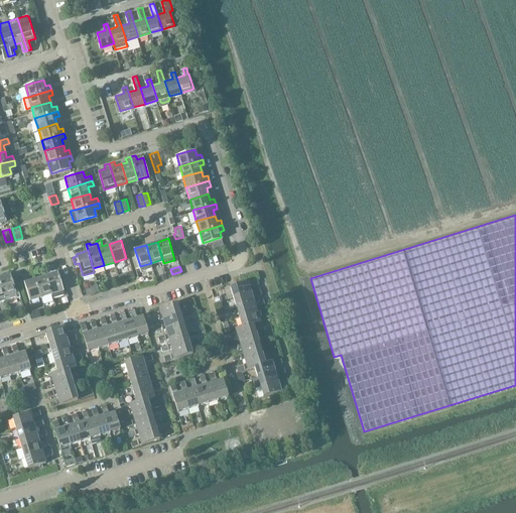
[(57,271),(46,275),(52,292),(53,296),(65,292),(57,271)]
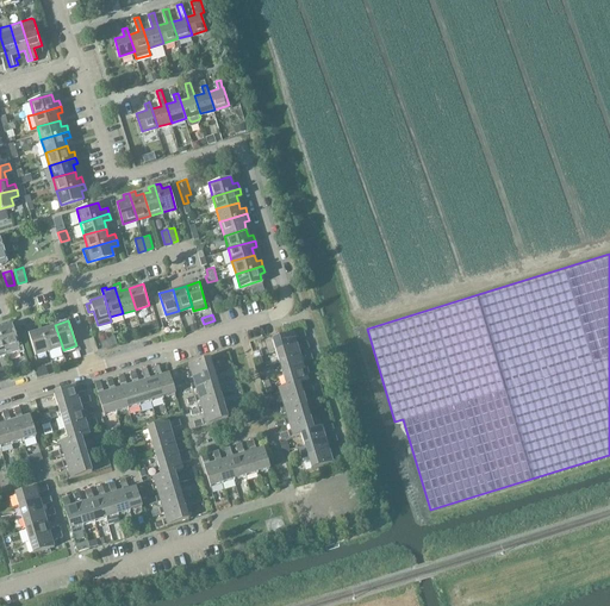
[(0,326),(0,332),(6,351),(6,353),(19,349),(19,350),(23,350),(20,341),(17,342),(16,336),(18,335),(16,325),(12,326),(12,324),(0,326)]
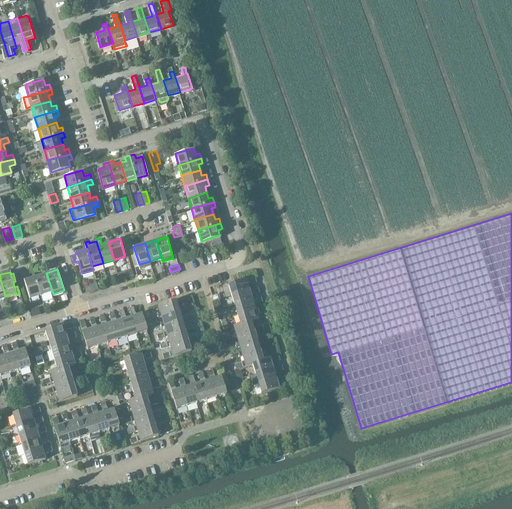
[(46,273),(35,276),(41,293),(43,299),(53,296),(51,290),(52,290),(46,273)]
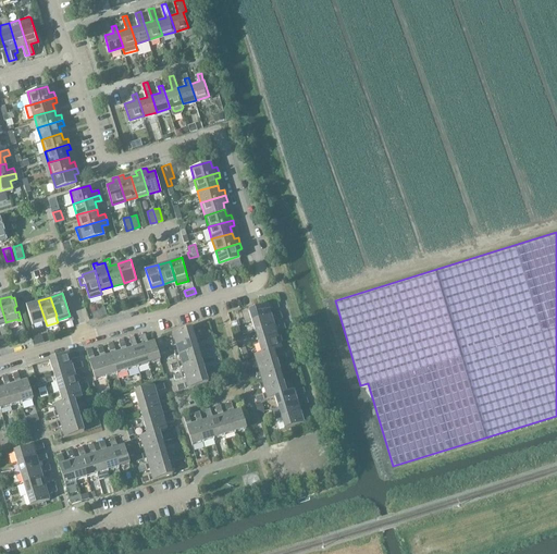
[(38,300),(26,304),(32,323),(45,319),(38,300)]
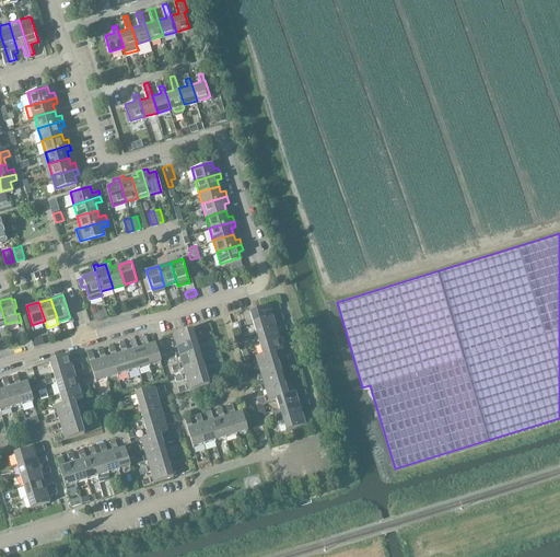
[(263,306),(251,311),(254,322),(272,315),(271,311),(281,308),(279,302),(268,305),(263,306)]
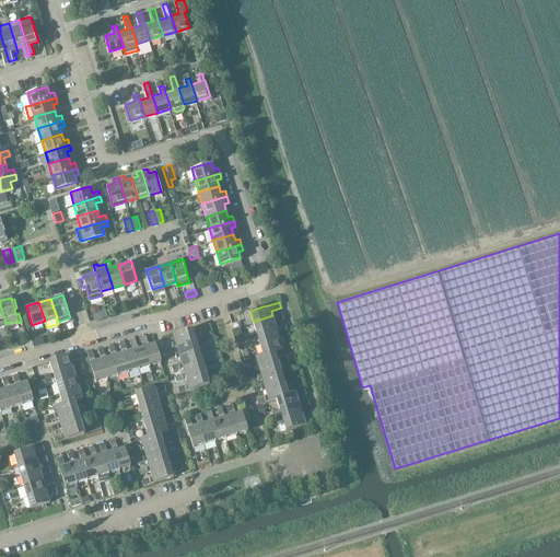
[(272,315),(254,322),(257,333),(276,326),(275,321),(284,318),(282,313),(272,315)]
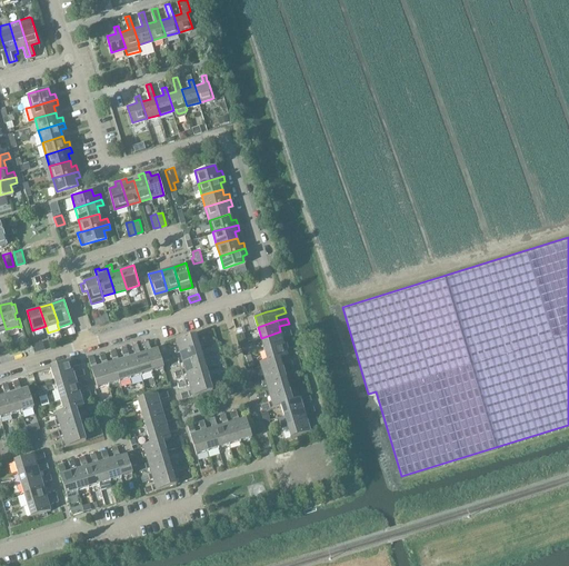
[(280,331),(261,338),(265,348),(283,343),(282,337),(292,335),(290,329),(280,331)]
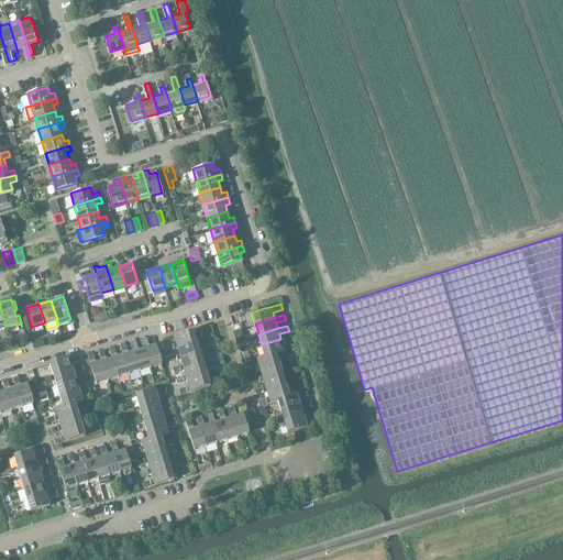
[(176,342),(166,346),(167,350),(178,348),(197,341),(194,330),(174,336),(176,342)]
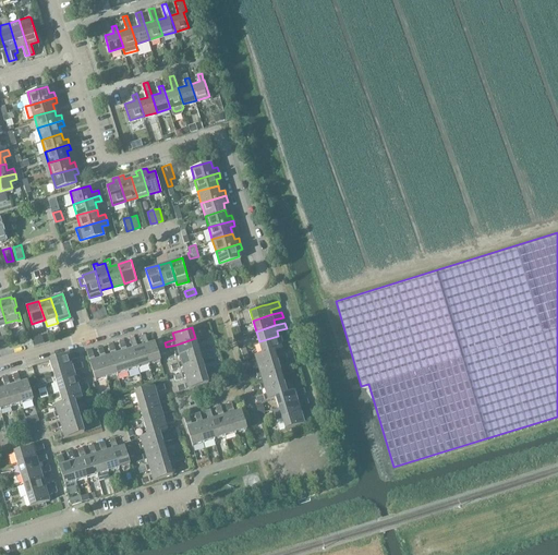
[(145,333),(141,334),(144,344),(144,345),(149,363),(160,360),(155,340),(148,342),(145,333)]
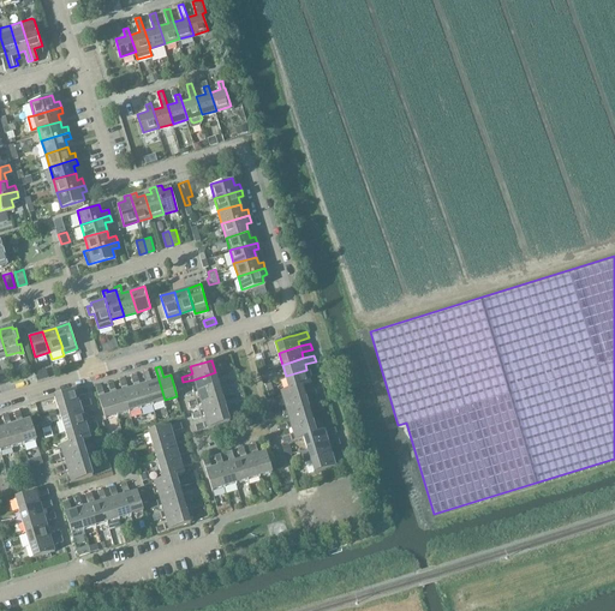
[(306,370),(286,376),(290,388),(302,384),(310,382),(309,376),(320,372),(317,366),(306,370)]
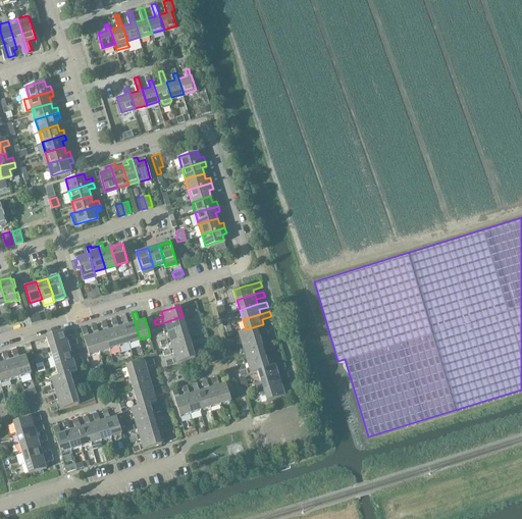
[(126,314),(121,315),(124,325),(129,343),(140,340),(135,322),(135,321),(128,323),(126,314)]
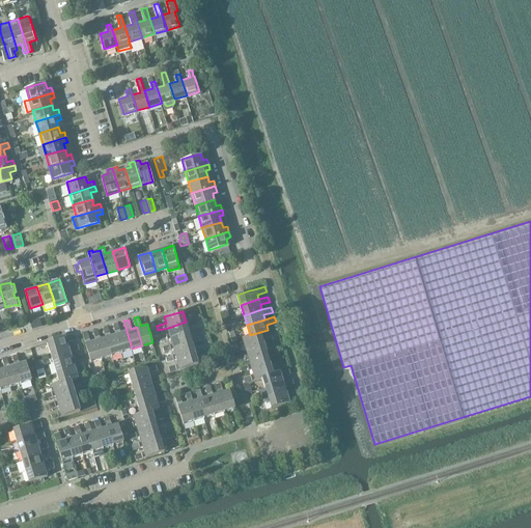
[(169,333),(160,335),(161,339),(161,340),(171,337),(189,332),(186,322),(168,328),(169,333)]
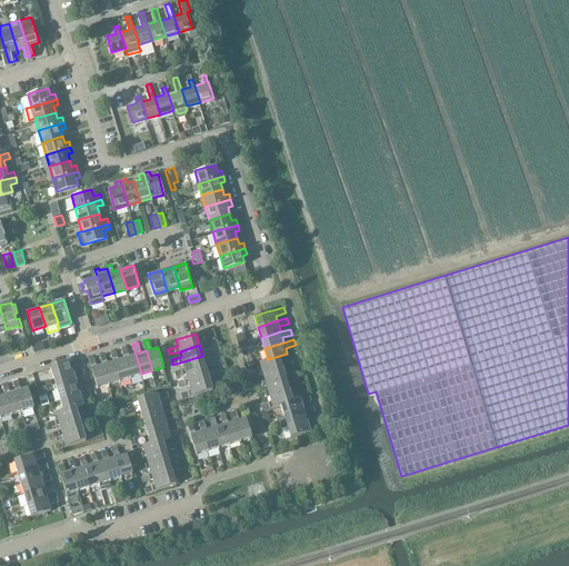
[(127,346),(121,347),(125,357),(125,358),(130,377),(141,374),(136,355),(136,354),(130,356),(127,346)]
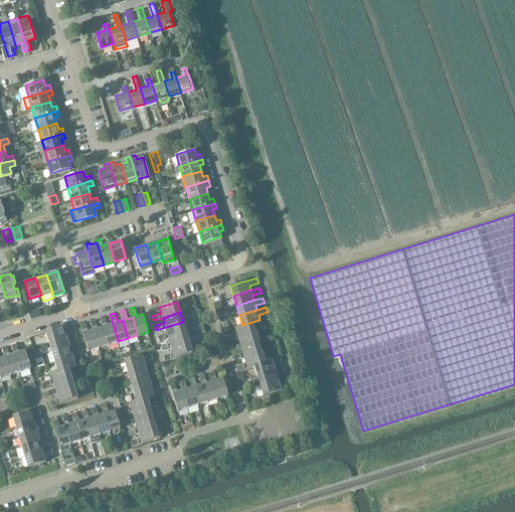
[(105,316),(100,317),(103,326),(108,344),(118,341),(113,324),(113,323),(108,325),(105,316)]
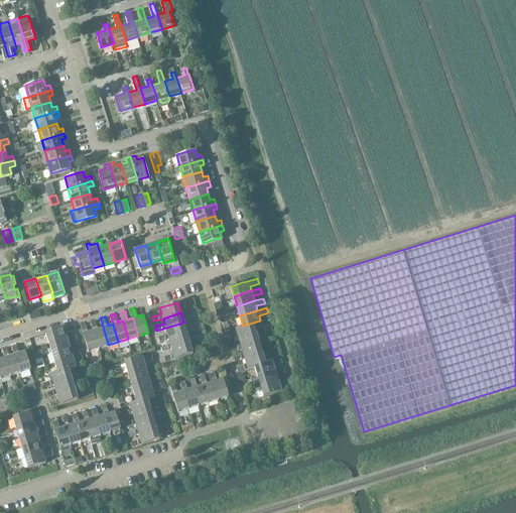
[(95,318),(91,321),(94,330),(99,348),(108,345),(103,327),(98,329),(95,318)]
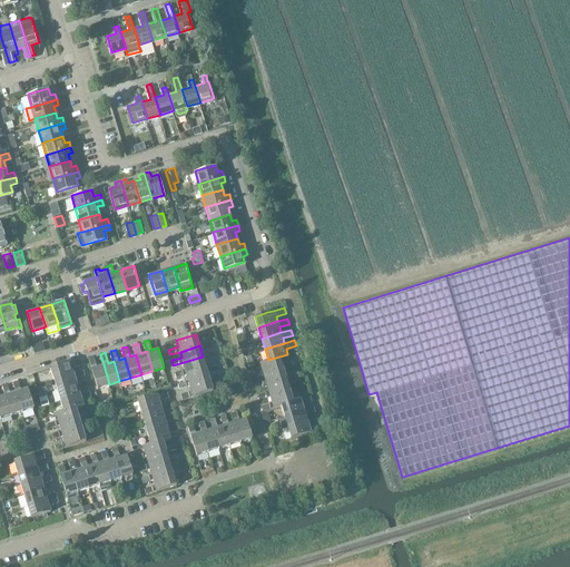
[(95,355),(89,358),(98,388),(109,384),(104,364),(97,367),(95,355)]
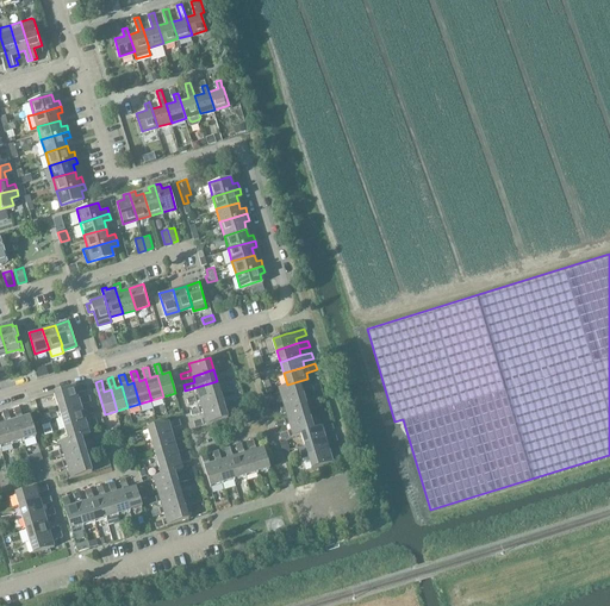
[(198,393),(187,397),(188,401),(188,403),(199,399),(221,393),(217,381),(197,387),(198,393)]
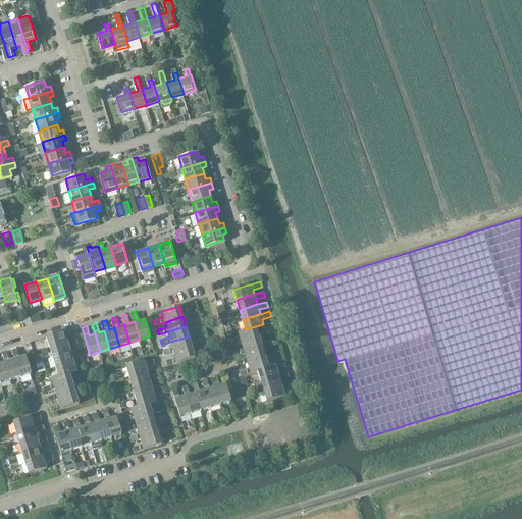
[(240,336),(230,340),(232,345),(242,342),(259,336),(256,326),(246,329),(239,331),(240,336)]
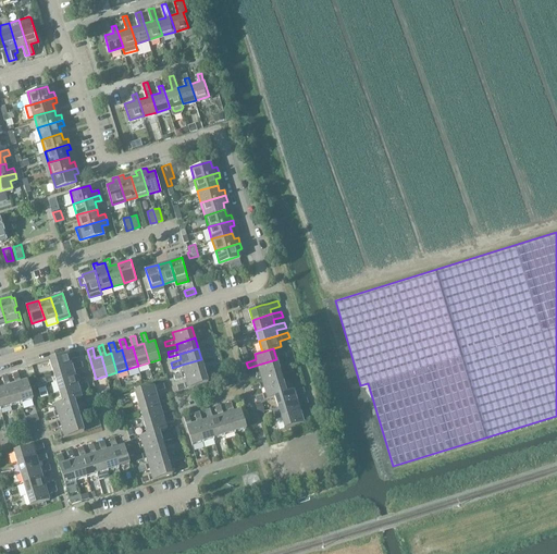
[(78,349),(49,358),(52,369),(72,364),(71,358),(81,355),(78,349)]
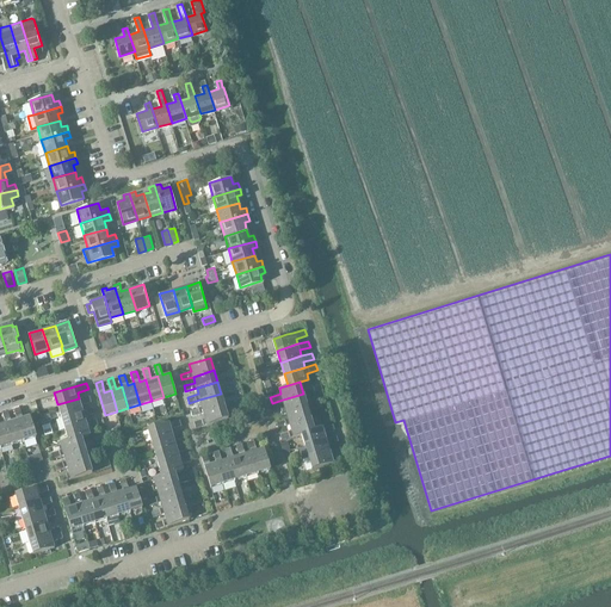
[(202,406),(191,409),(192,413),(192,414),(203,412),(224,404),(221,394),(199,400),(202,406)]
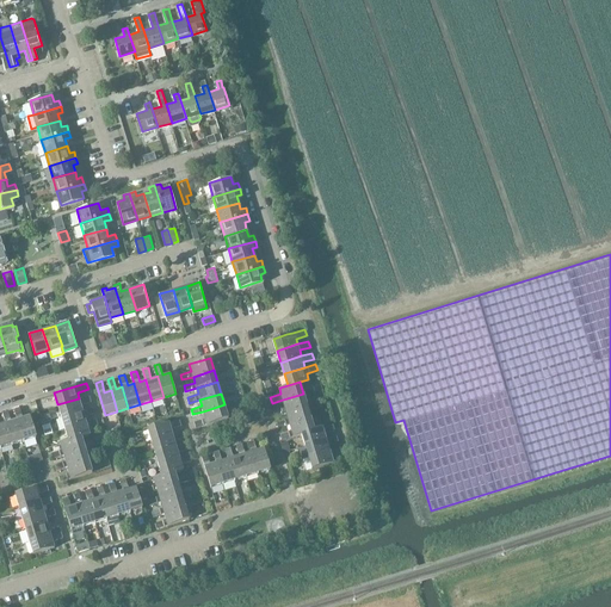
[(284,407),(273,409),(276,415),(287,412),(307,406),(303,394),(283,400),(284,407)]
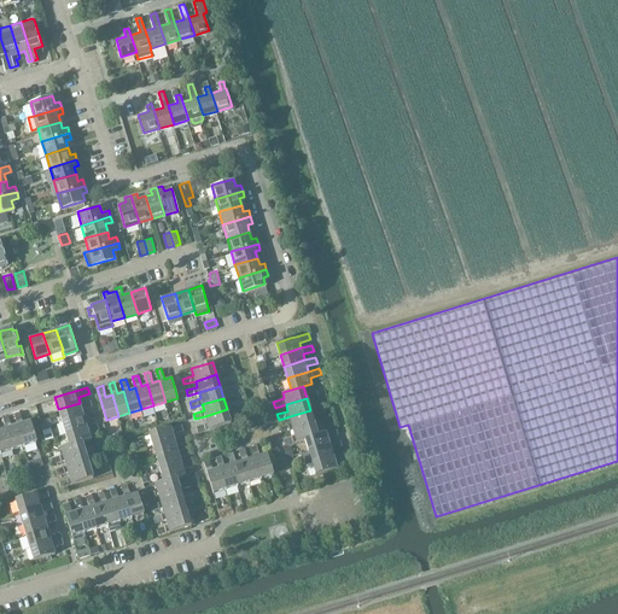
[(80,403),(58,409),(62,421),(83,414),(82,408),(93,405),(91,399),(80,403)]
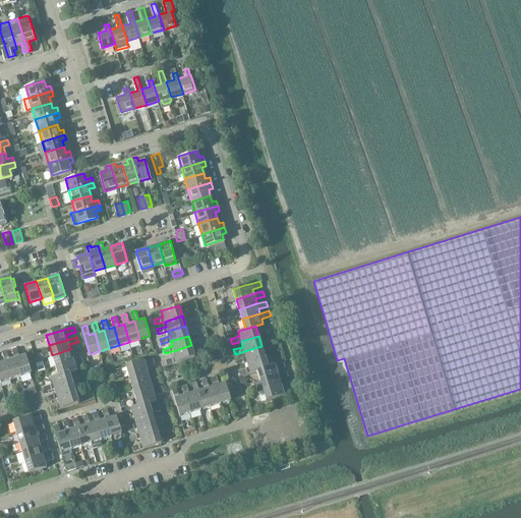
[(175,356),(166,358),(167,362),(167,363),(194,355),(191,345),(173,351),(175,356)]
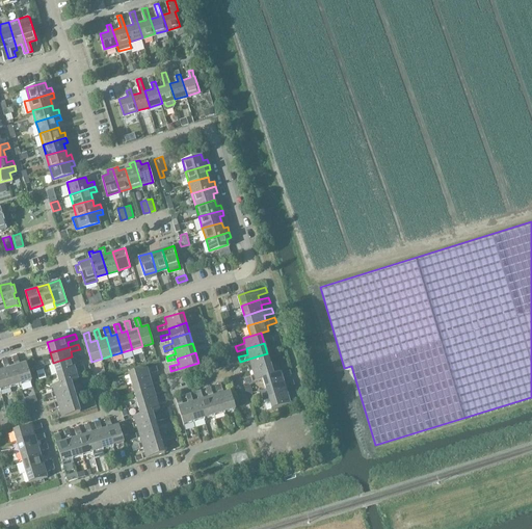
[(18,353),(12,355),(16,364),(16,366),(21,382),(31,379),(26,361),(20,363),(18,353)]
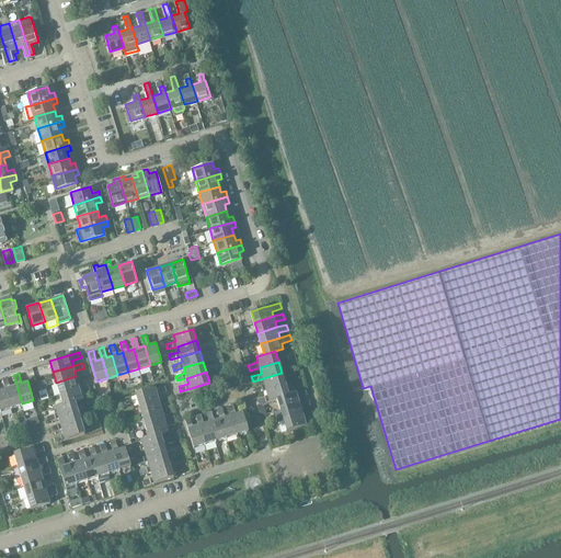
[(264,384),(254,387),(256,393),(266,389),(285,384),(282,373),(263,378),(264,384)]
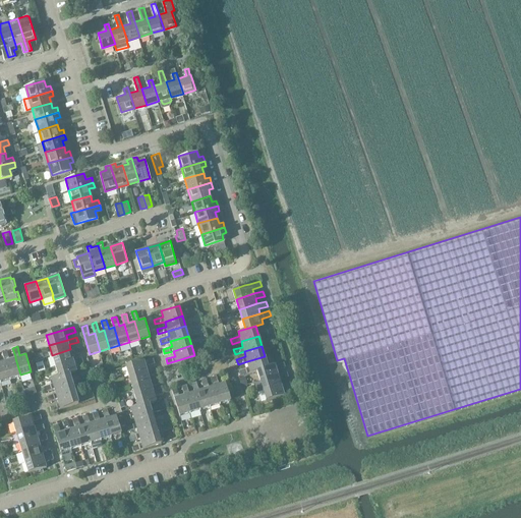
[(70,349),(52,355),(55,364),(73,359),(72,354),(81,351),(79,347),(70,349)]
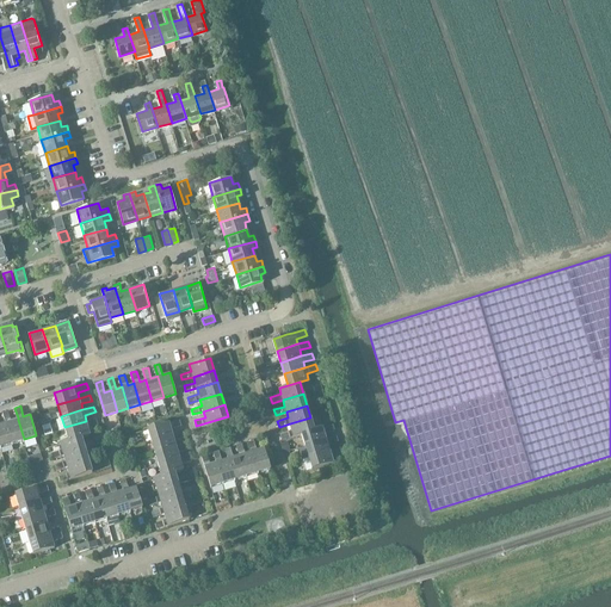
[(8,409),(2,412),(6,423),(12,443),(24,439),(18,420),(18,417),(12,420),(8,409)]
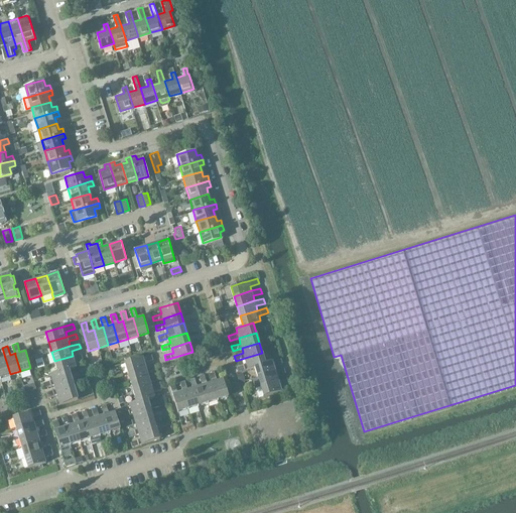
[(73,356),(54,361),(57,371),(69,368),(76,366),(74,361),(83,358),(82,353),(73,356)]
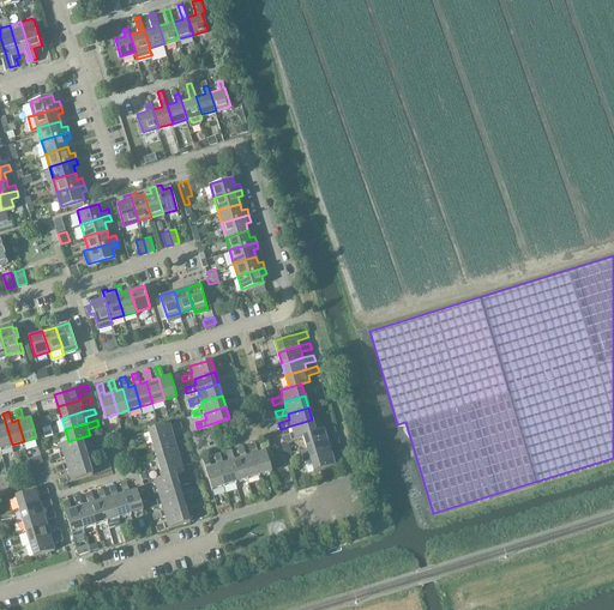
[(293,432),(282,435),(284,440),(304,435),(315,430),(312,420),(292,426),(293,432)]
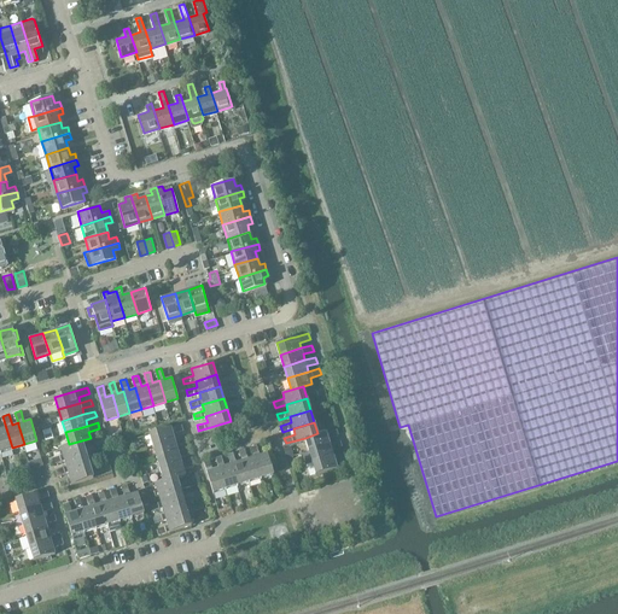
[(182,424),(150,433),(153,444),(174,438),(173,432),(184,428),(182,424)]
